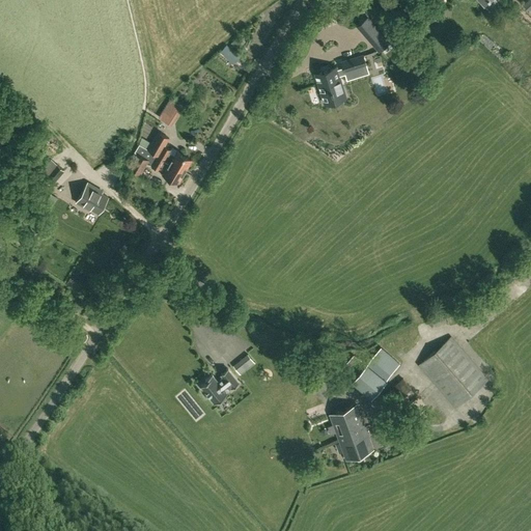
[(368,18),(358,26),(370,39),(370,40),(379,51),(388,43),(381,33),(381,32),(368,18)]
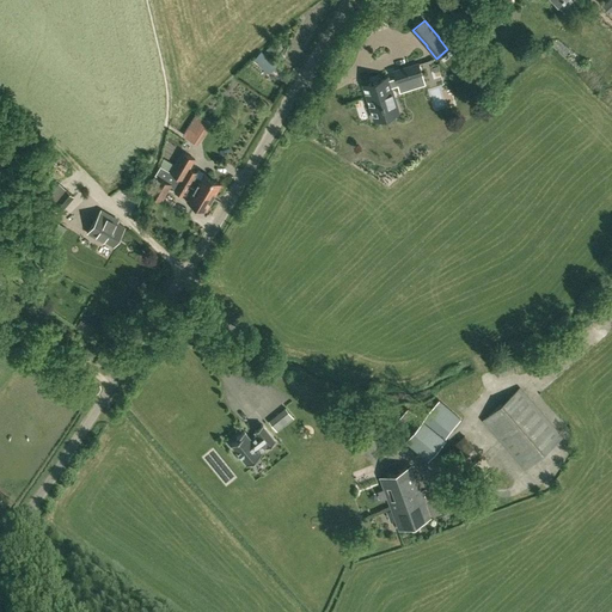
[(262,51),(254,60),(269,73),(276,65),(262,51)]
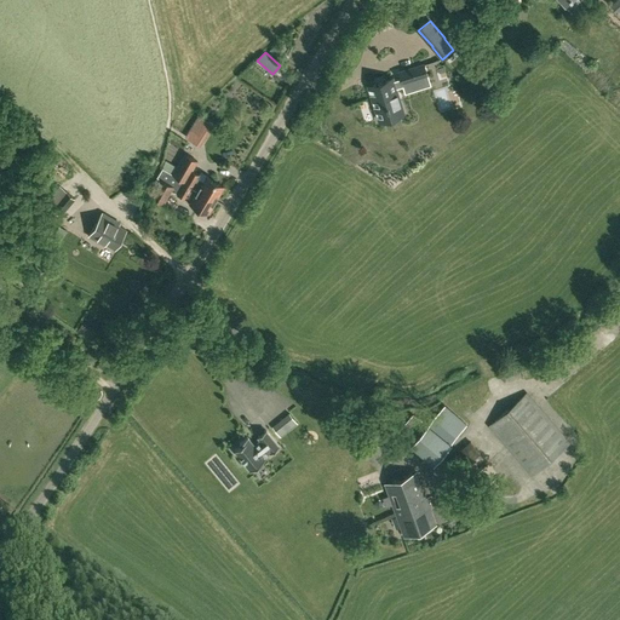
[(382,95),(377,96),(385,119),(408,112),(403,98),(400,99),(397,93),(403,91),(401,87),(409,84),(408,81),(431,73),(428,62),(405,70),(407,78),(399,80),(399,78),(378,85),(382,95)]
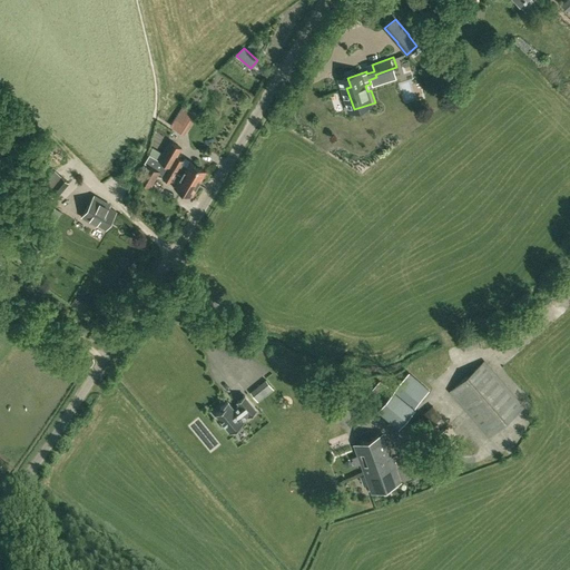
[(183,104),(176,115),(190,124),(197,112),(183,104)]
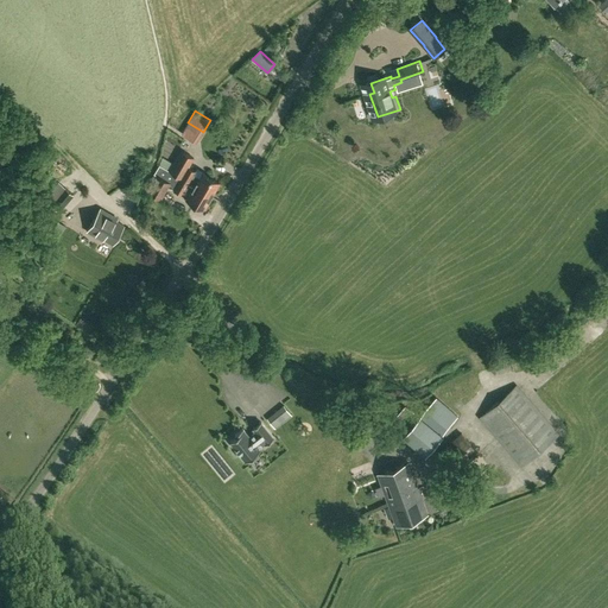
[(181,178),(211,196),(219,183),(202,172),(203,172),(197,169),(196,171),(190,168),(194,158),(182,150),(169,171),(181,178)]
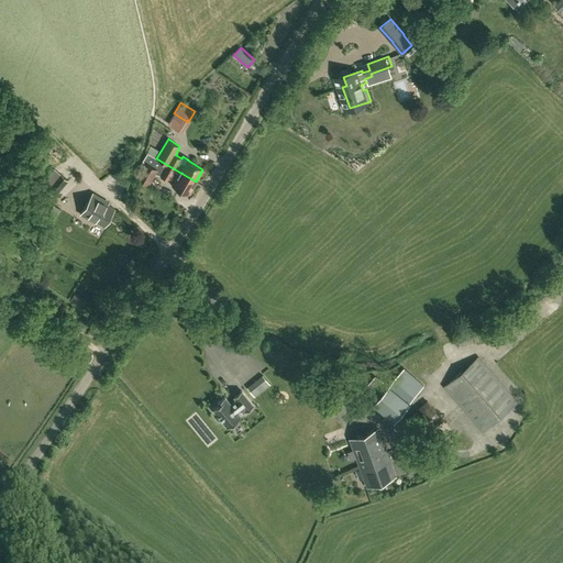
[(136,177),(150,185),(158,169),(145,162),(136,177)]
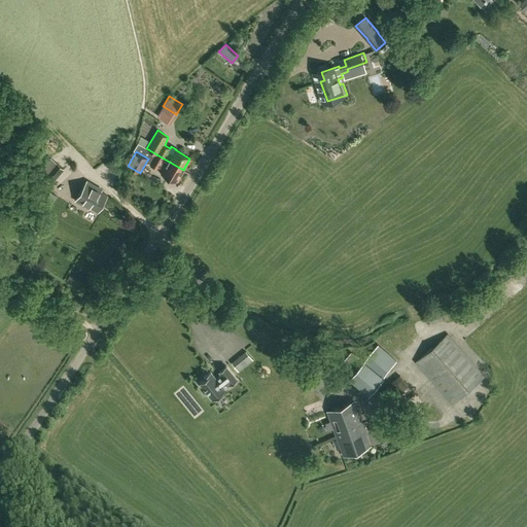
[(176,181),(183,170),(156,154),(150,165),(162,172),(162,173),(176,181)]
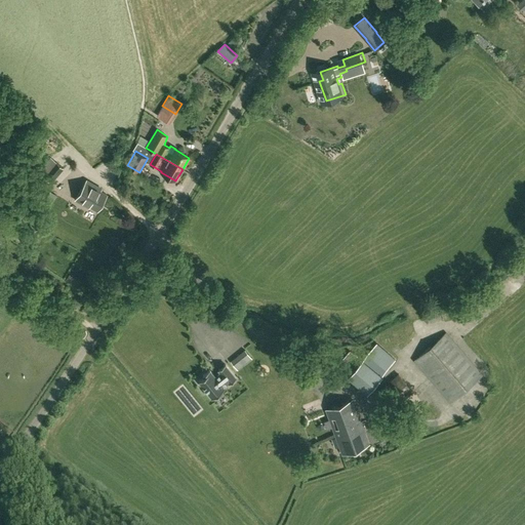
[(55,161),(43,174),(38,180),(46,187),(51,180),(64,168),(55,161)]
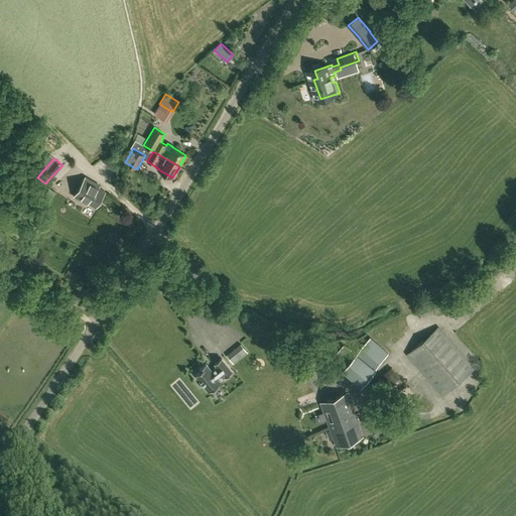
[(95,206),(104,191),(98,187),(99,185),(87,178),(76,197),(88,204),(89,203),(95,206)]
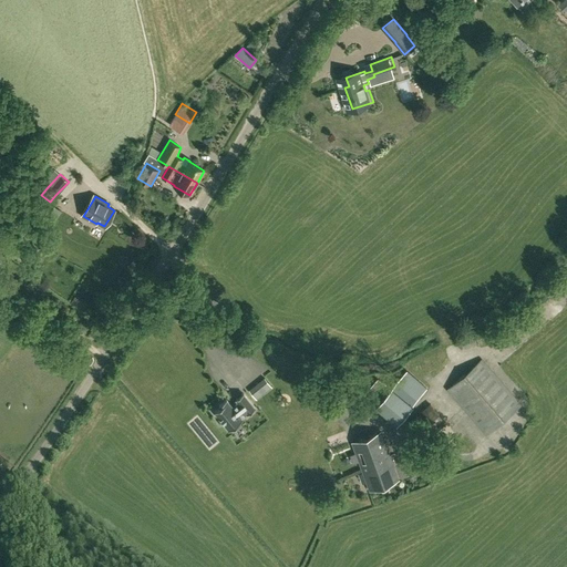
[(48,202),(42,208),(50,215),(55,207),(48,202)]
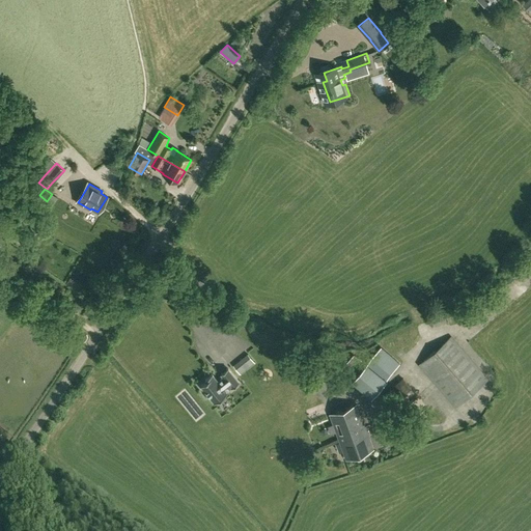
[(19,242),(29,248),(39,234),(30,227),(19,242)]
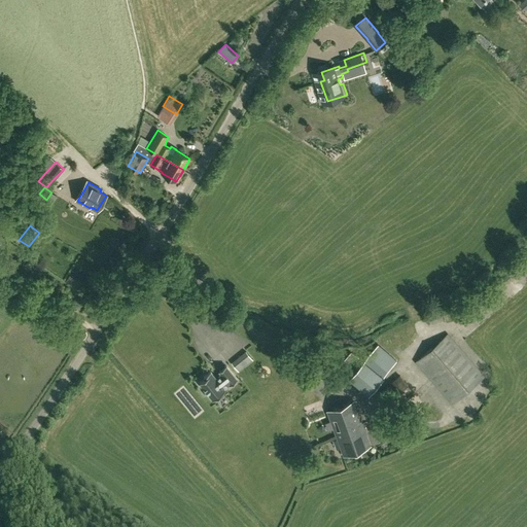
[(70,275),(66,281),(70,284),(75,278),(70,275)]
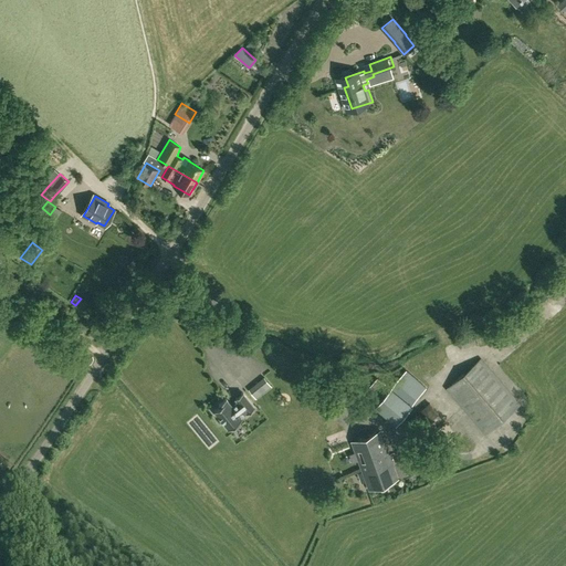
[(481,359),(447,389),(485,435),(520,405),(481,359)]
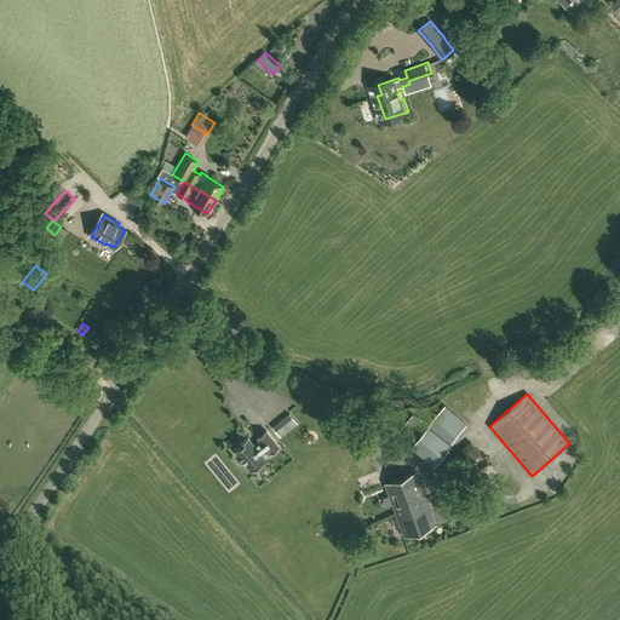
[(413,413),(399,430),(405,435),(403,436),(411,445),(434,464),(446,451),(452,443),(451,442),(466,425),(445,405),(429,423),(419,419),(413,413)]
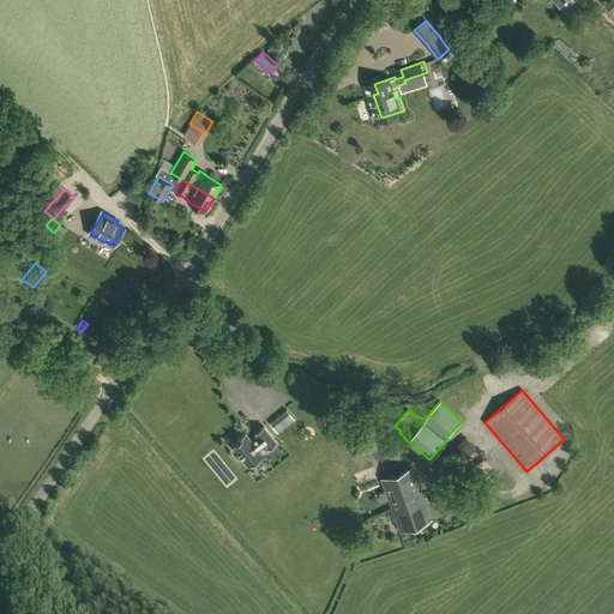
[(289,423),(281,414),(275,417),(283,428),(289,423)]
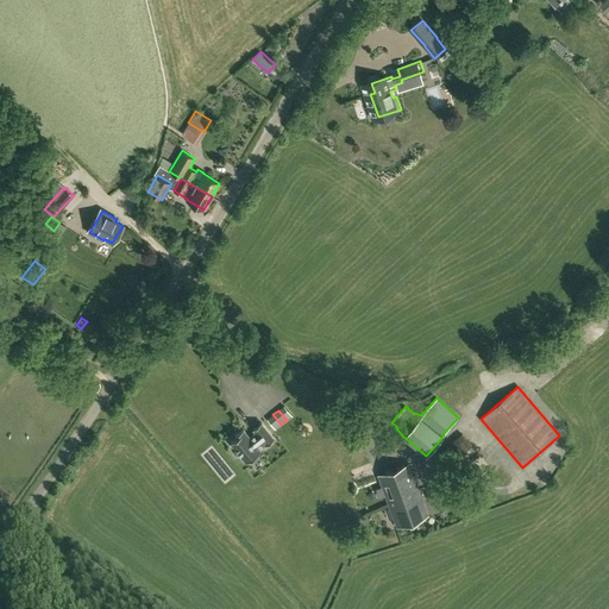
[(246,462),(248,460),(261,451),(258,449),(265,443),(267,445),(274,438),(261,422),(253,428),(256,432),(250,437),(243,428),(236,435),(237,437),(231,443),(246,462)]
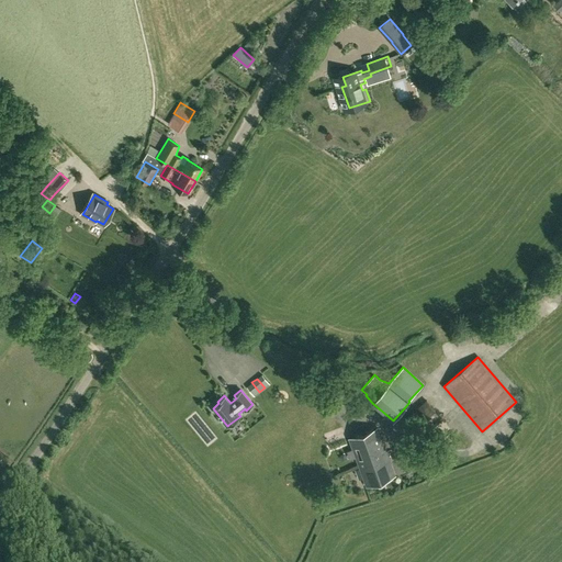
[(426,401),(406,418),(422,436),(442,419),(426,401)]
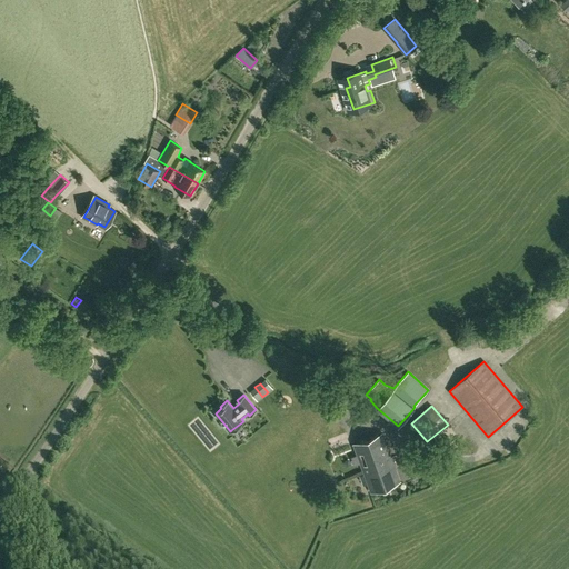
[(353,443),(363,471),(377,467),(376,466),(379,465),(377,460),(381,459),(380,453),(389,450),(383,433),(353,443)]
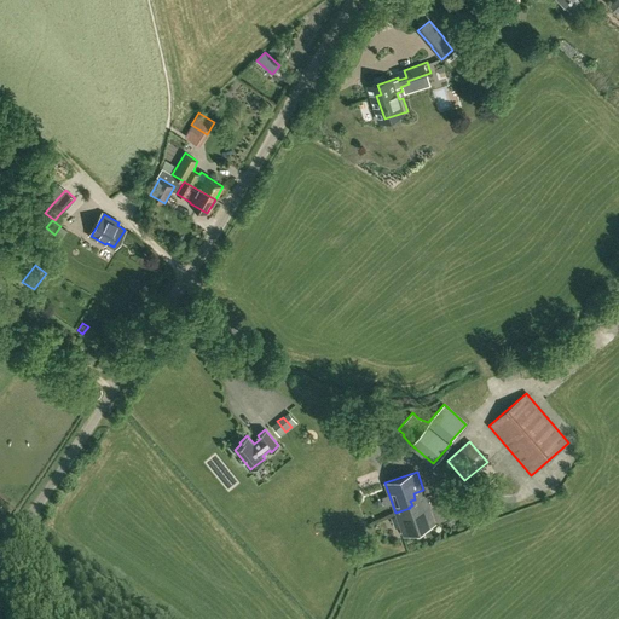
[(395,513),(395,515),(403,534),(435,524),(423,490),(414,493),(415,499),(410,501),(412,505),(409,507),(410,508),(395,513)]
